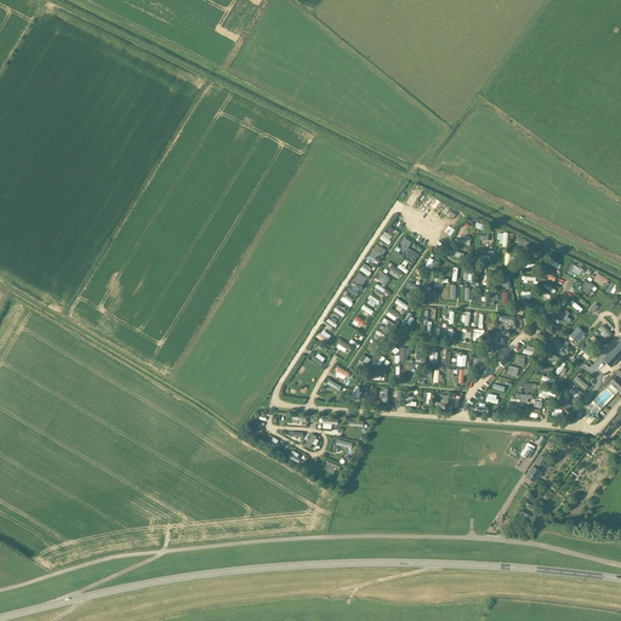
[(405,191),(398,199),(402,201),(409,193),(405,191)]
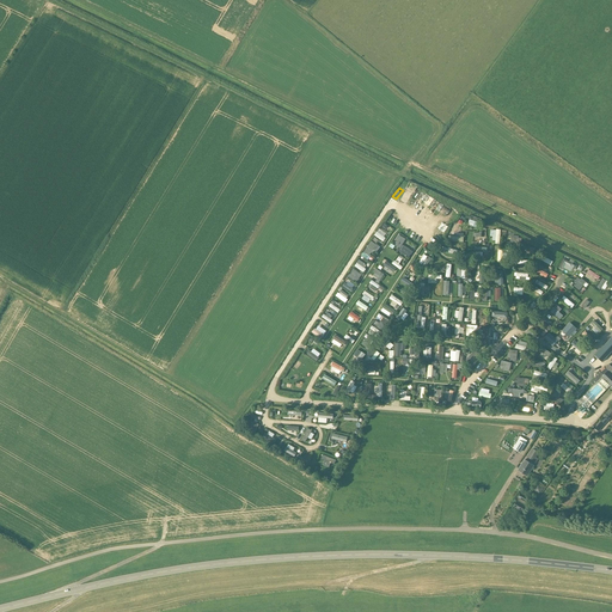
[(441,210),(444,203),(424,196),(423,200),(429,202),(428,206),(441,210)]
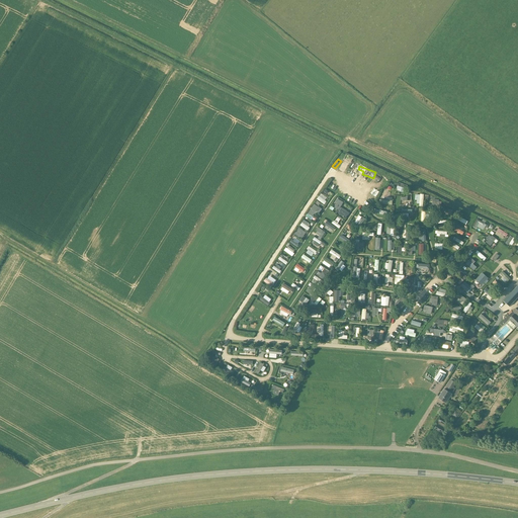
[(328,201),(320,196),(317,199),(325,205),(328,201)]
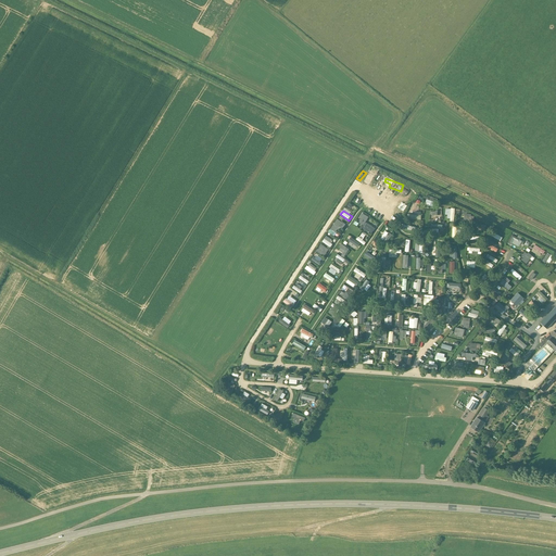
[(474,225),(474,216),(465,216),(465,220),(459,220),(459,224),(474,225)]
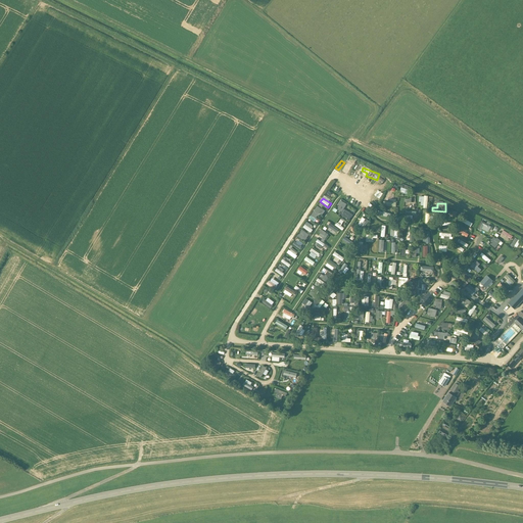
[(325,212),(317,206),(315,210),(323,216),(325,212)]
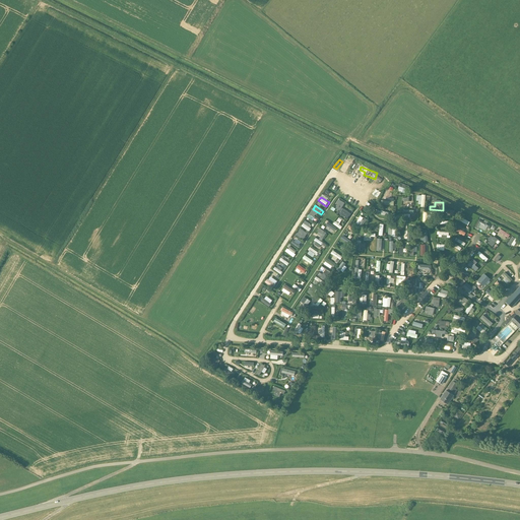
[(469,221),(460,216),(459,219),(467,224),(469,221)]
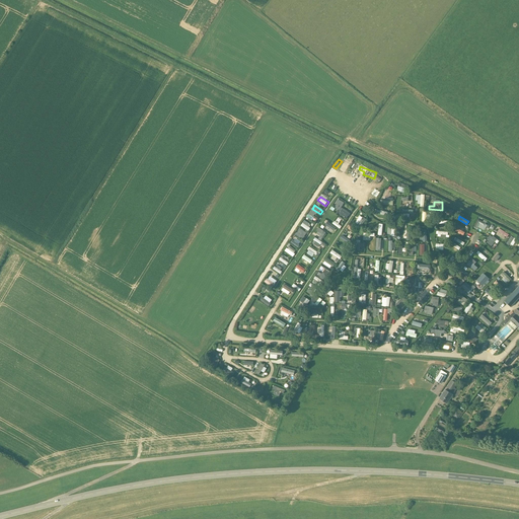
[(364,217),(358,225),(361,227),(367,219),(364,217)]
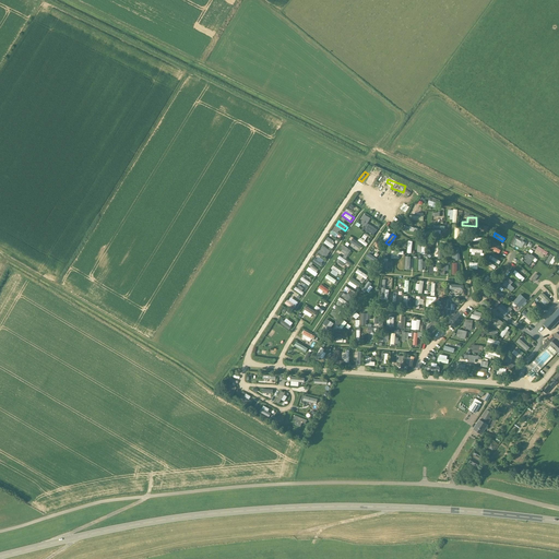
[(524,240),(515,236),(511,245),(514,246),(516,240),(522,244),(524,240)]
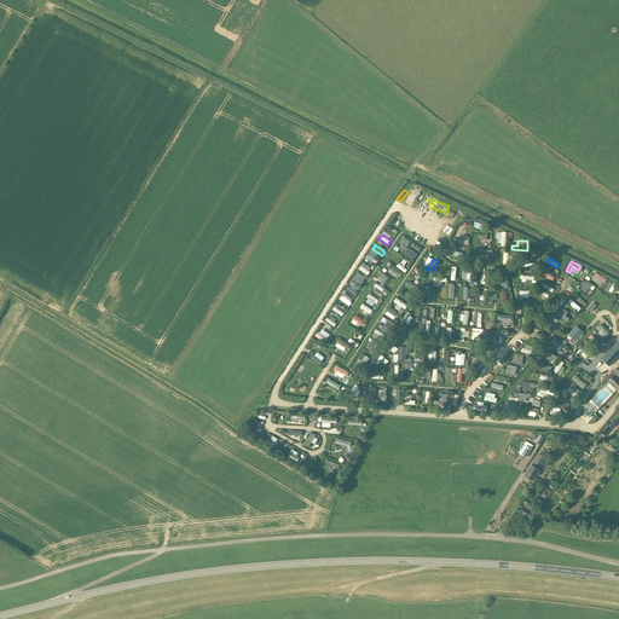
[(370,272),(360,265),(358,270),(368,276),(370,272)]
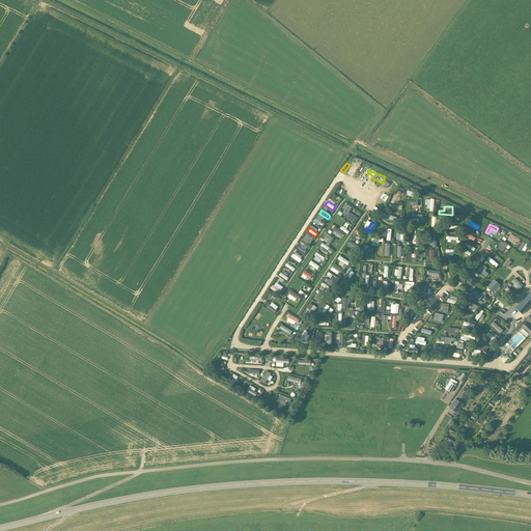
[(343,232),(335,227),(333,230),(341,235),(343,232)]
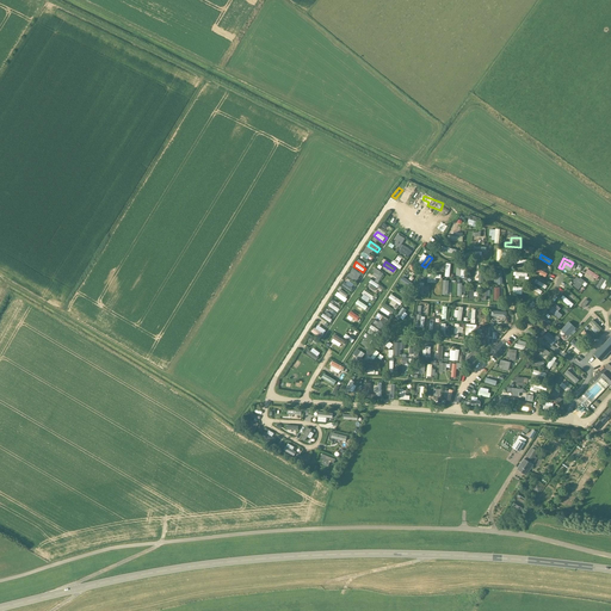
[(421,271),(411,265),(409,269),(419,275),(421,271)]
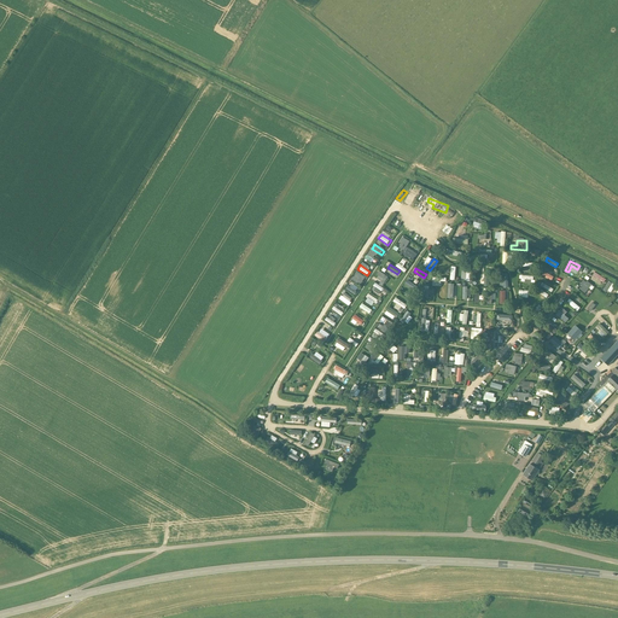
[(554,277),(543,270),(541,275),(552,281),(554,277)]
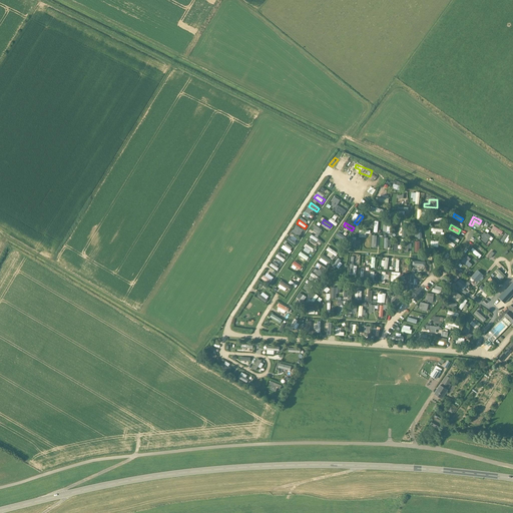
[(494,225),(492,228),(501,234),(502,231),(494,225)]
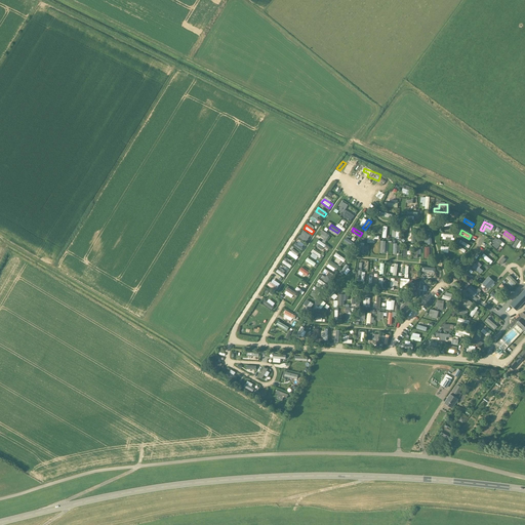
[(355,244),(347,238),(345,241),(353,247),(355,244)]
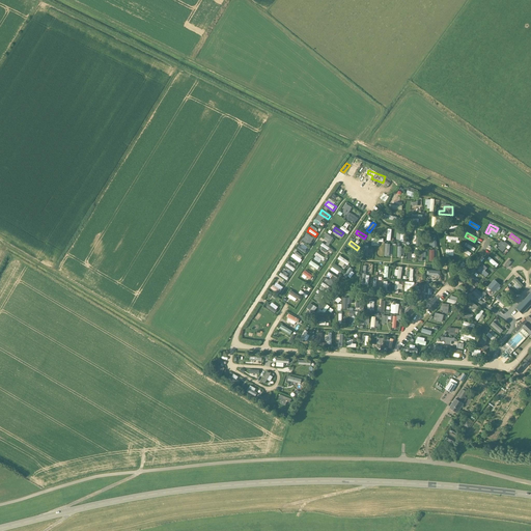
[(501,241),(499,243),(507,250),(509,247),(501,241)]
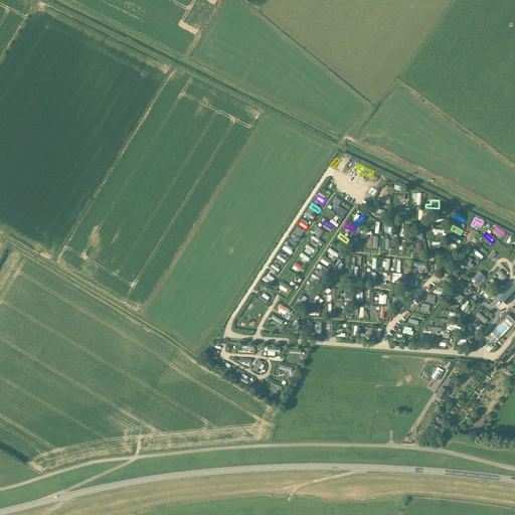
[(502,241),(504,243),(510,235),(507,233),(502,241)]
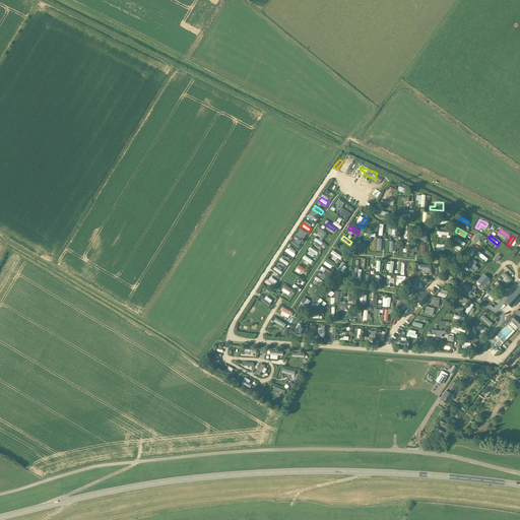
[(465,243),(456,238),(454,241),(463,246),(465,243)]
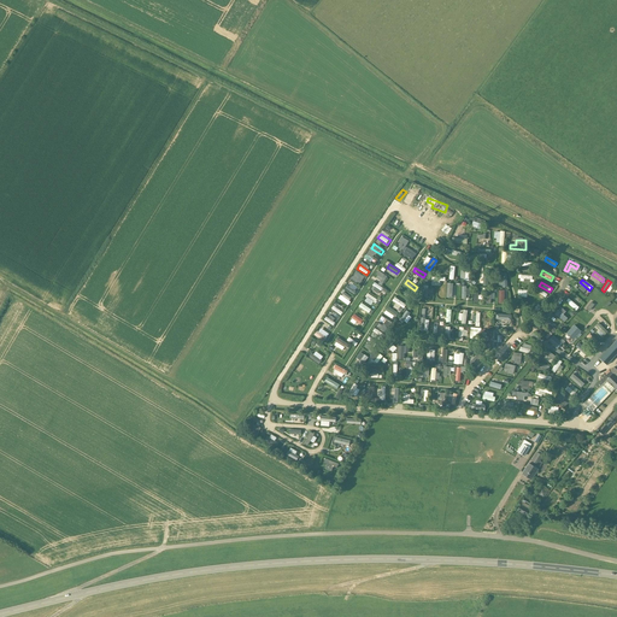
[(357,291),(347,285),(345,289),(354,295),(357,291)]
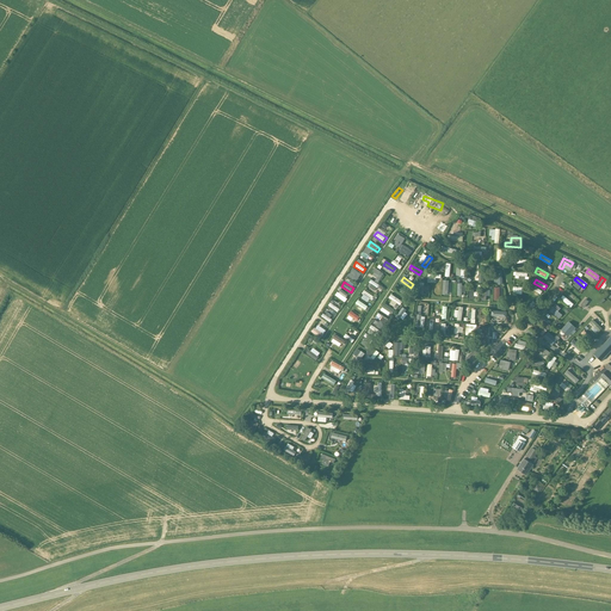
[(414,295),(420,285),(417,283),(411,294),(414,295)]
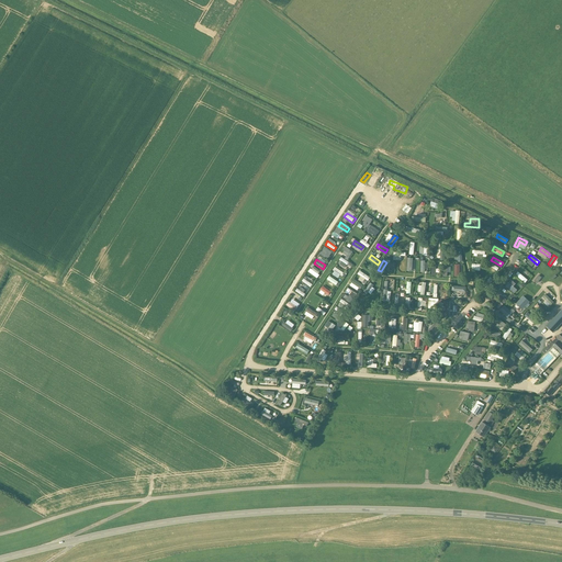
[(498,268),(490,262),(487,266),(496,271),(498,268)]
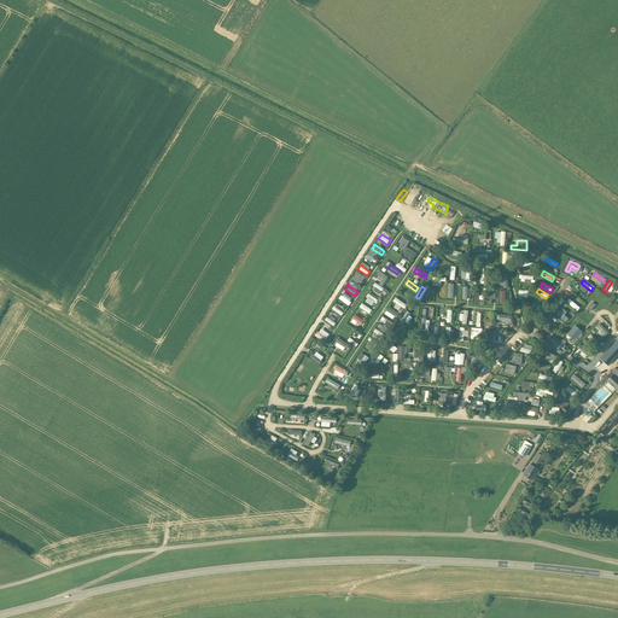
[(351,302),(342,296),(338,299),(349,305),(351,302)]
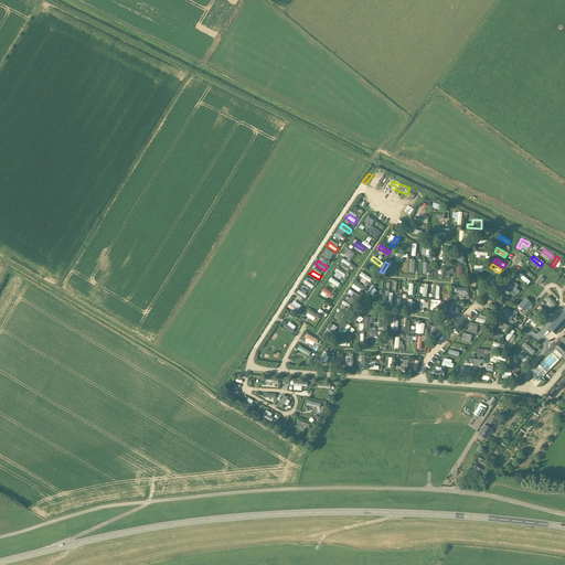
[(531,281),(532,279),(523,272),(522,273),(531,281)]
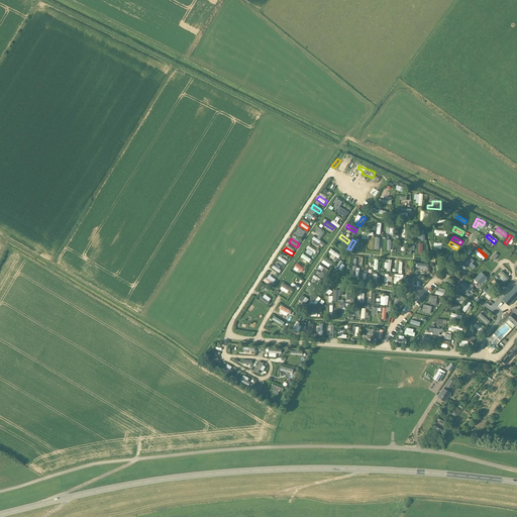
[(340,254),(332,249),(330,252),(338,257),(340,254)]
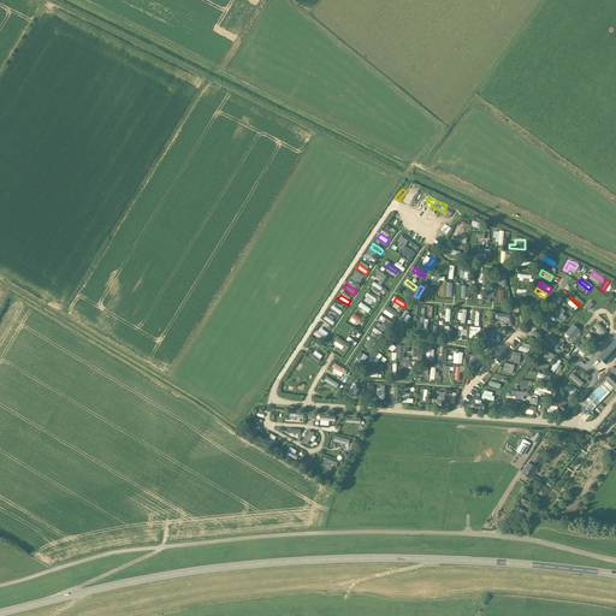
[(569,298),(566,302),(575,309),(578,307),(569,298)]
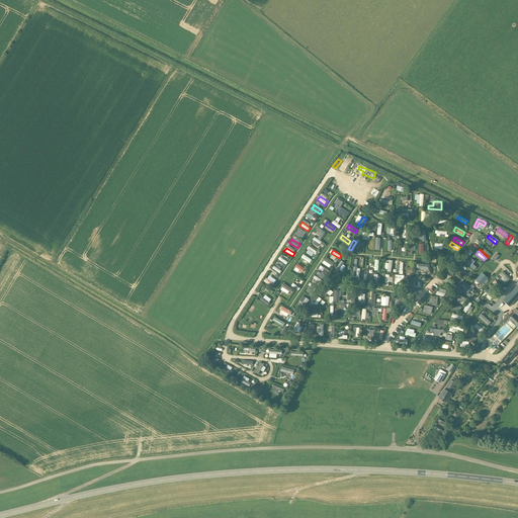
[(288,261),(280,256),(278,260),(286,265),(288,261)]
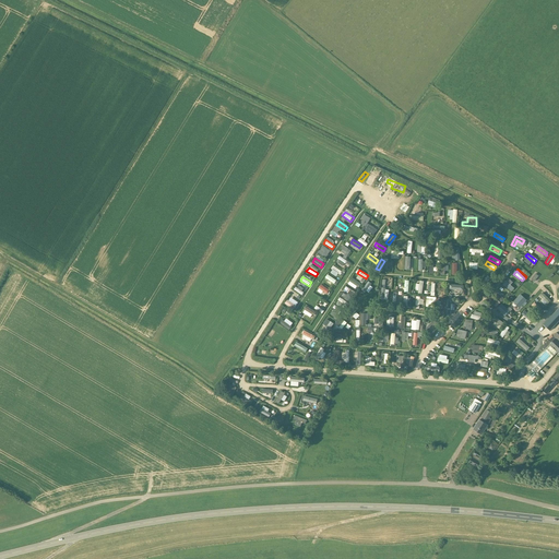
[(487,276),(480,284),(484,287),(490,278),(487,276)]
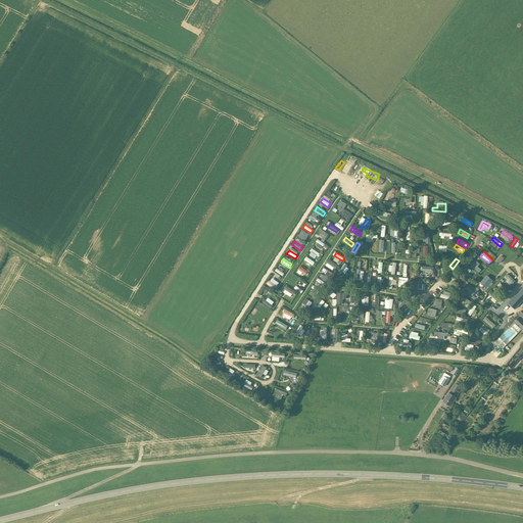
[(338,266),(330,260),(328,264),(336,269),(338,266)]
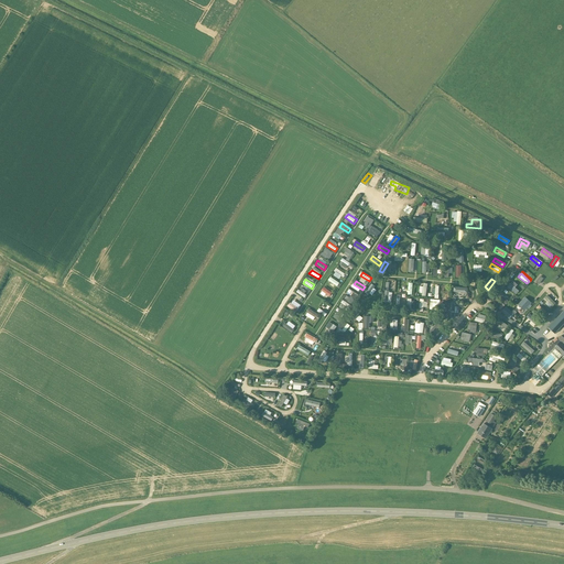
[(371,284),(366,293),(368,295),(375,286),(371,284)]
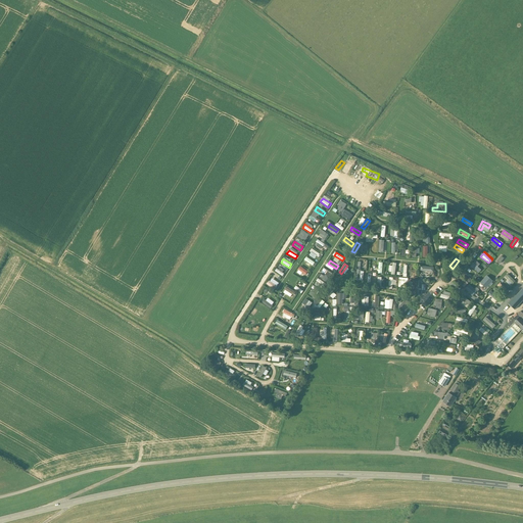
[(473,264),(471,266),(479,273),(481,271),(473,264)]
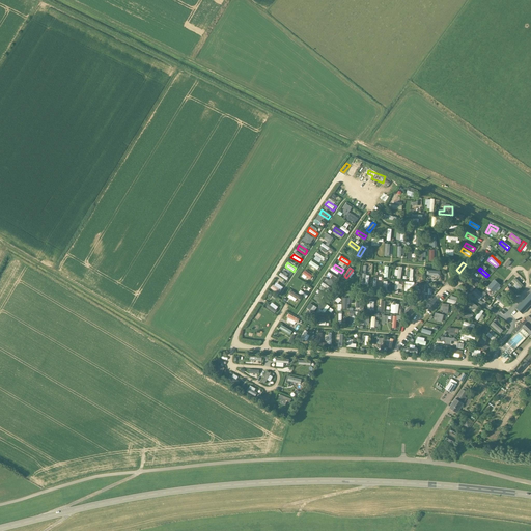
[(289,277),(281,272),(279,276),(287,281),(289,277)]
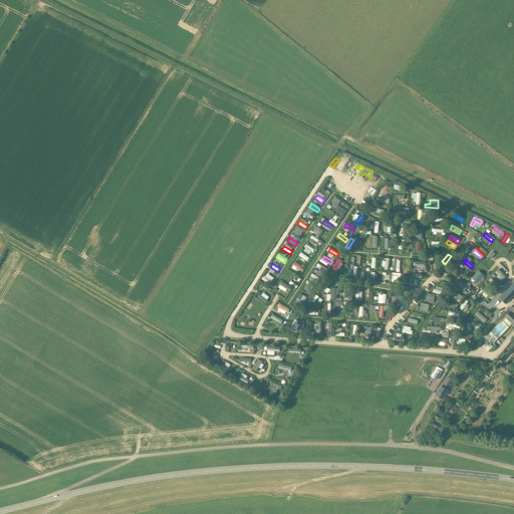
[(323,268),(318,276),(321,278),(326,270),(323,268)]
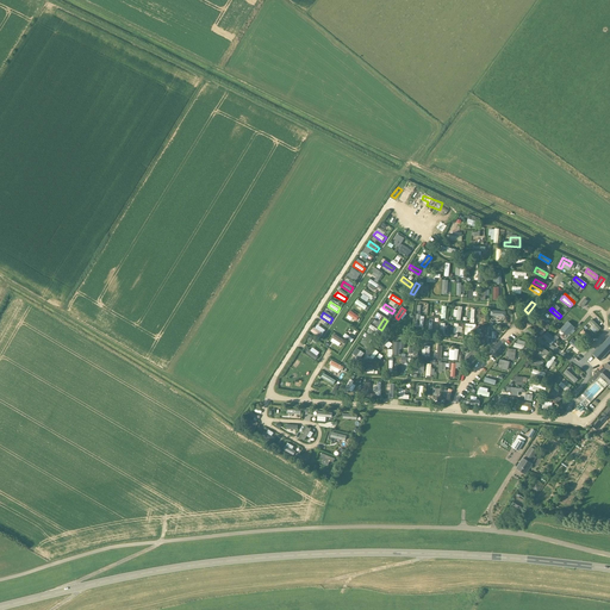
[(542,318),(539,322),(548,330),(551,327),(542,318)]
